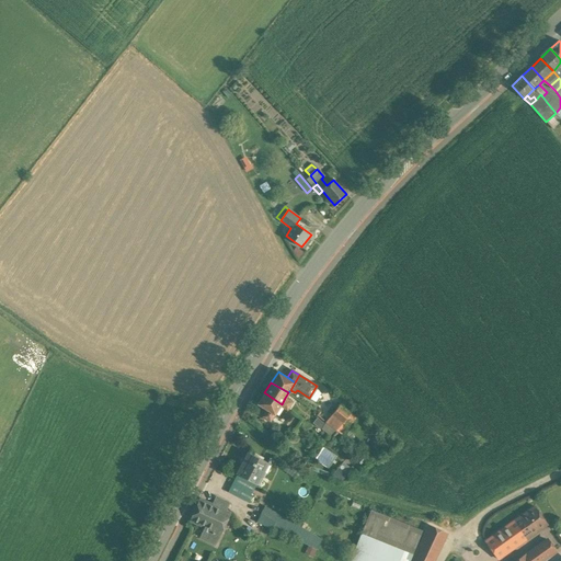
[(321,393),(316,387),(309,398),(316,402),(321,393)]
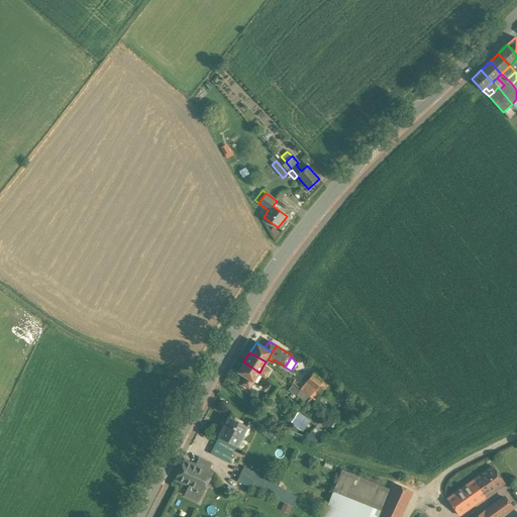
[(260,373),(243,362),(237,372),(245,378),(252,382),(253,382),(259,374),(260,373)]
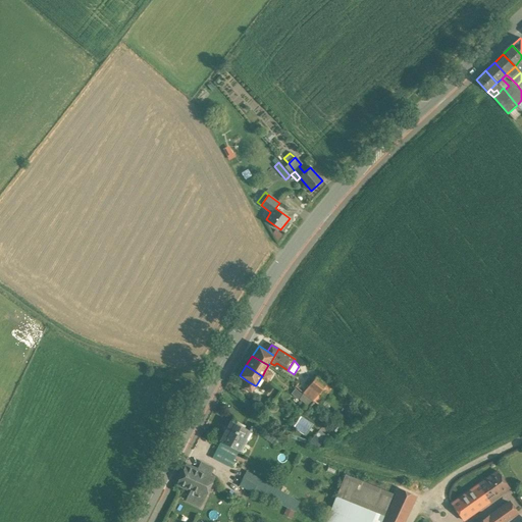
[(272,374),(265,370),(262,376),(261,377),(267,381),(272,374)]
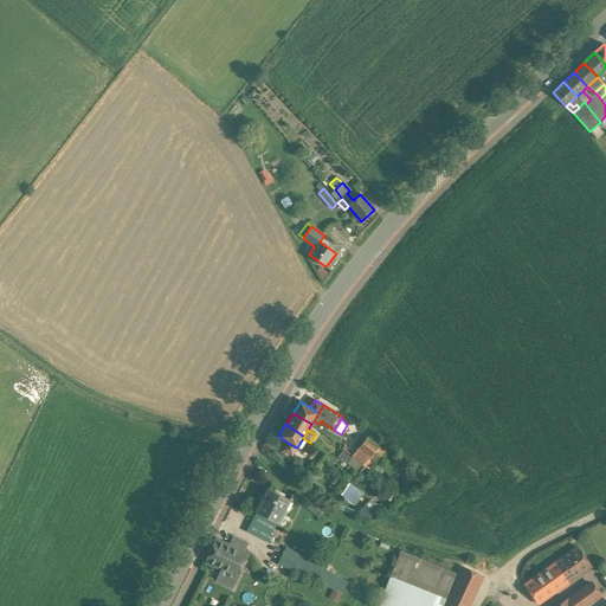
[(367,437),(352,456),(353,457),(363,465),(379,446),(367,437)]
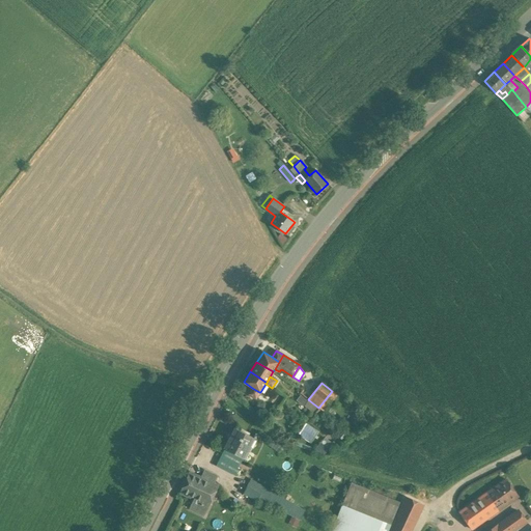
[(259,392),(252,388),(248,394),(255,398),(259,392)]
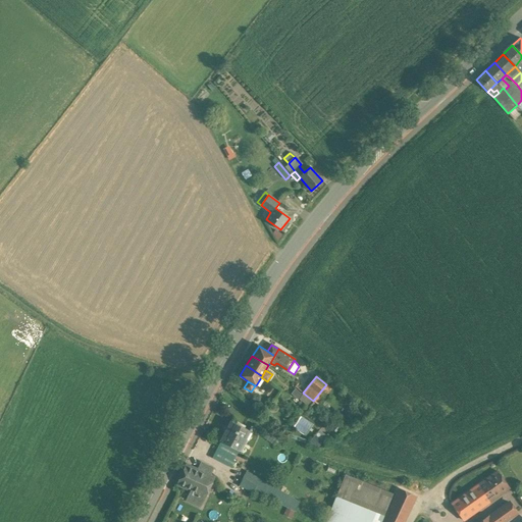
[(332,389),(326,384),(313,401),(313,402),(317,405),(322,400),(324,399),(327,396),(328,396),(332,389)]
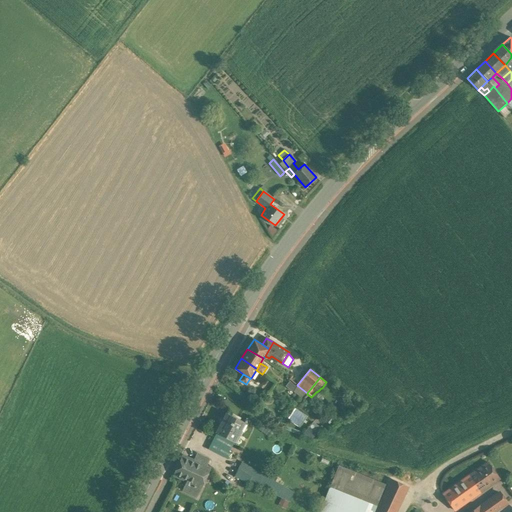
[(307,393),(298,386),(293,392),(303,399),(307,394),(307,393)]
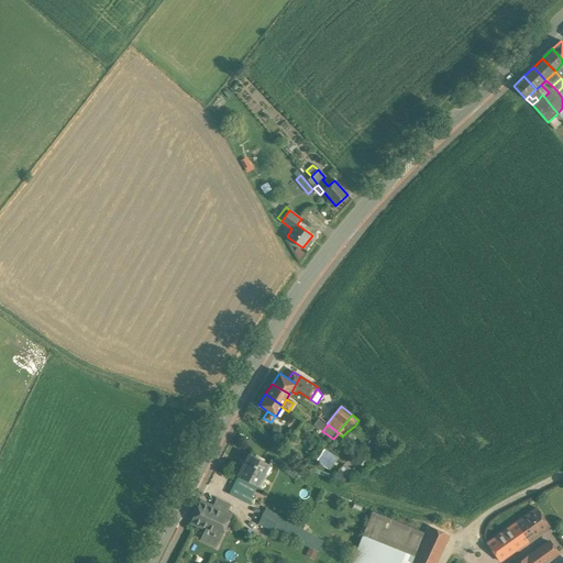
[(268,464),(250,454),(238,475),(255,485),(257,486),(257,484),(255,483),(265,463),(268,465),(268,464)]
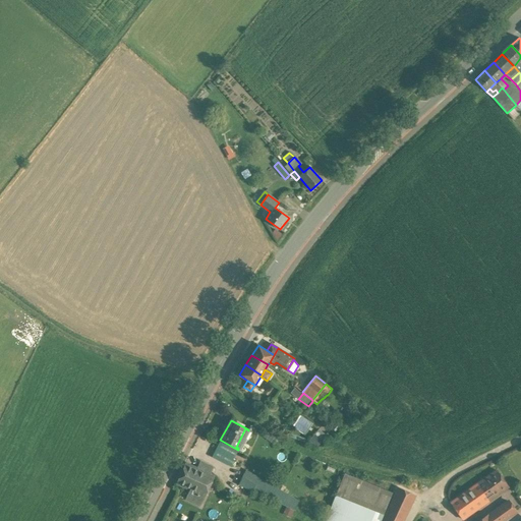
[(251,430),(248,429),(248,430),(245,428),(236,447),(238,448),(238,450),(241,451),(251,430)]
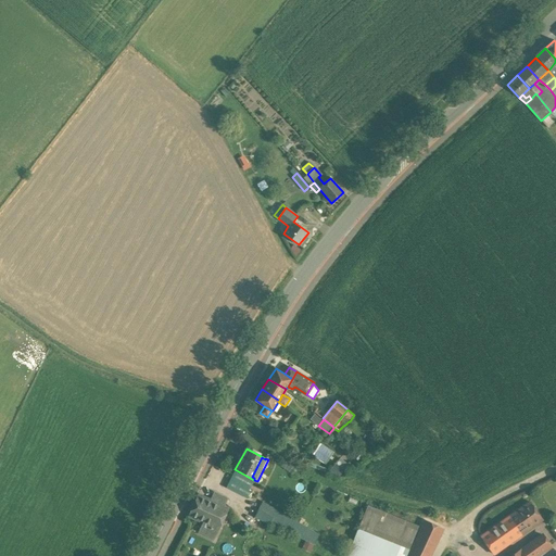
[(332,469),(339,475),(348,465),(340,459),(332,469)]
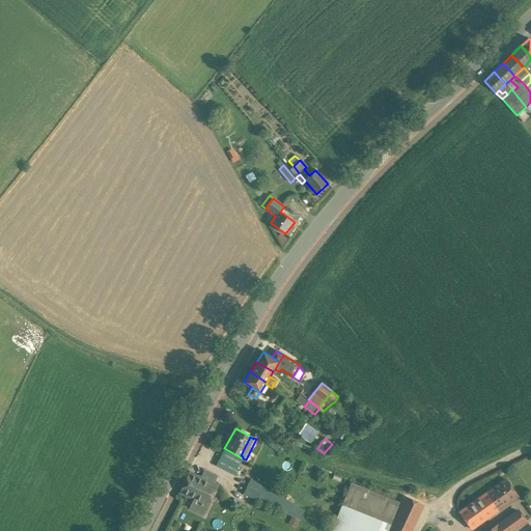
[(241,457),(224,448),(216,466),(235,476),(240,468),(236,467),(241,457)]
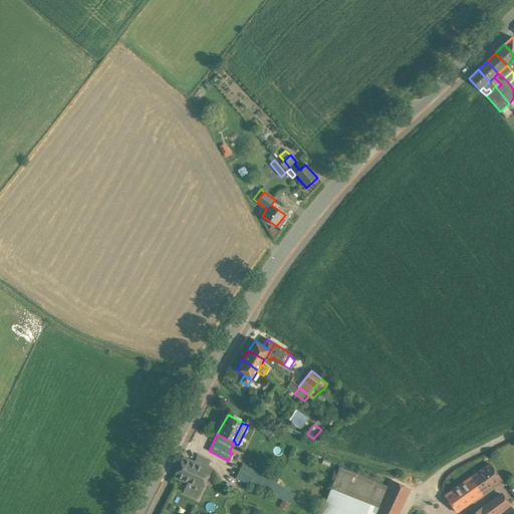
[(198,455),(194,461),(207,467),(210,461),(198,455)]
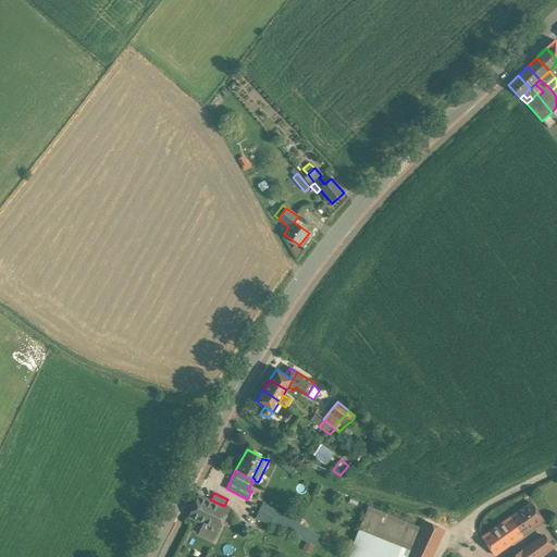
[(210,499),(199,494),(187,517),(202,523),(219,531),(229,508),(224,506),(210,499)]
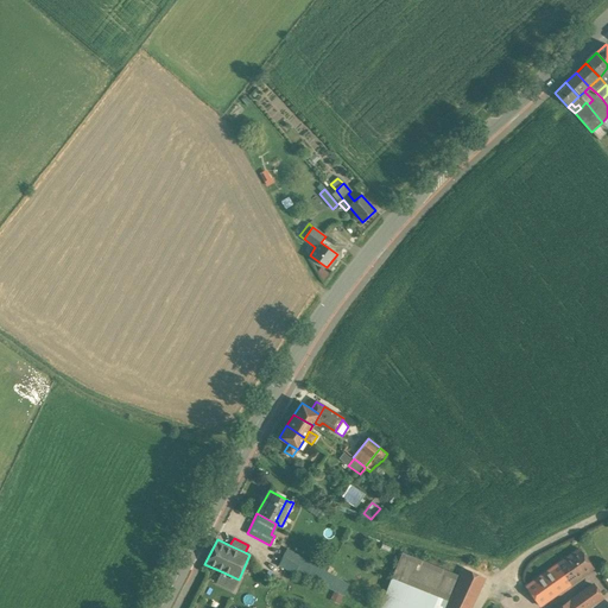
[(335,577),(286,549),(278,565),(329,589),(335,577)]
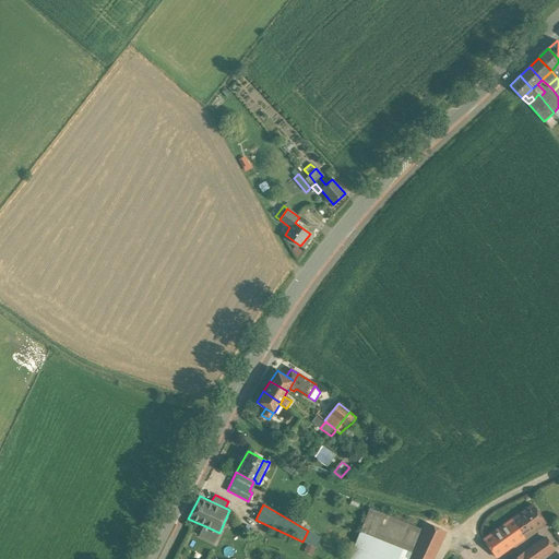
[(533,504),(518,515),(530,533),(545,522),(533,504)]
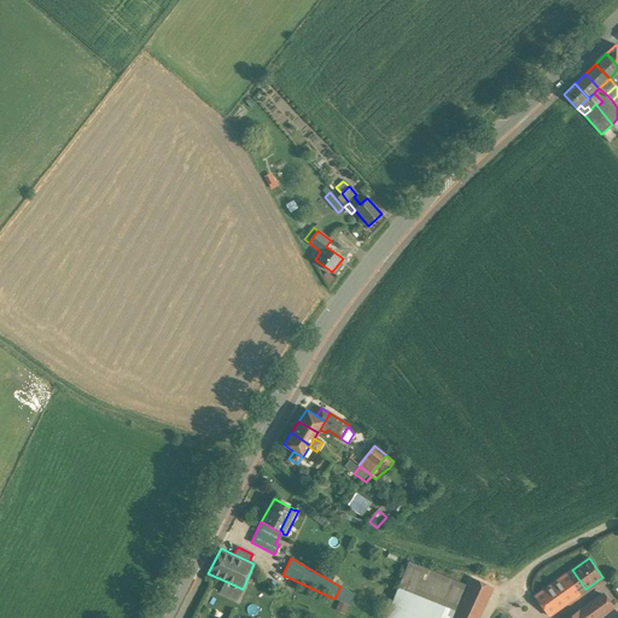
[(465,586),(408,563),(398,587),(455,610),(465,586)]
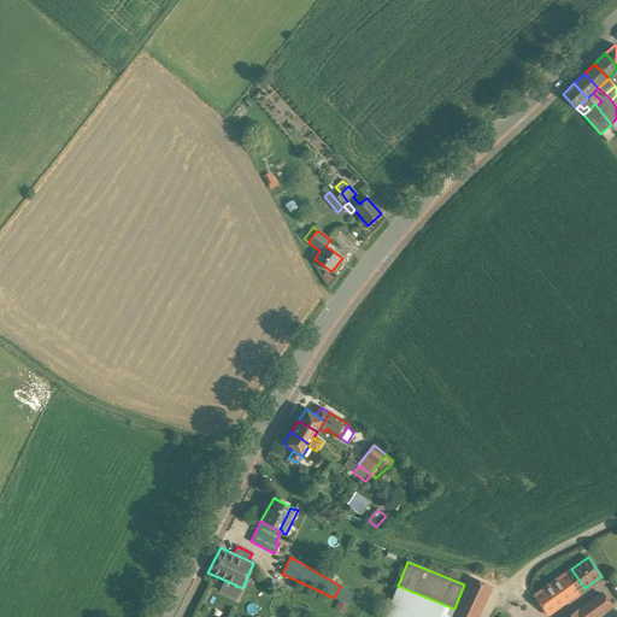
[(542,616),(585,588),(571,569),(523,603),(533,616),(542,616)]
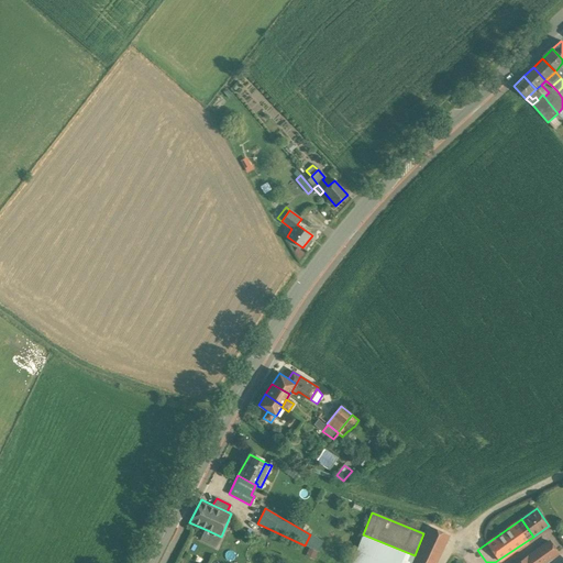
[(221,537),(205,529),(200,539),(217,547),(221,537)]
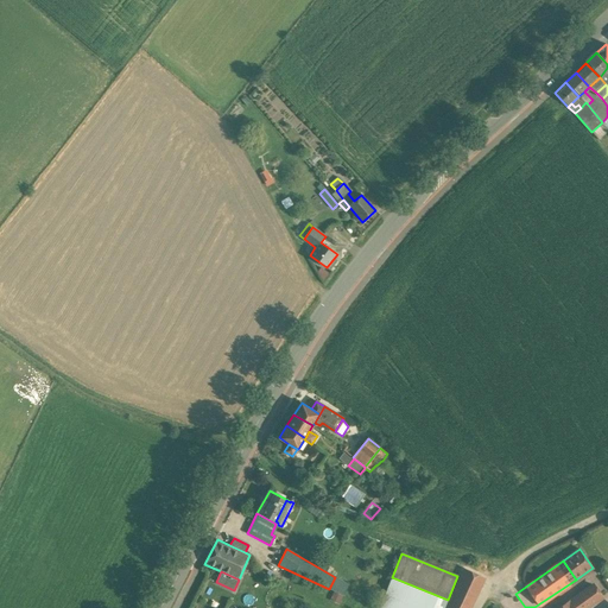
[(551,607),(590,607),(605,600),(593,581),(551,607)]
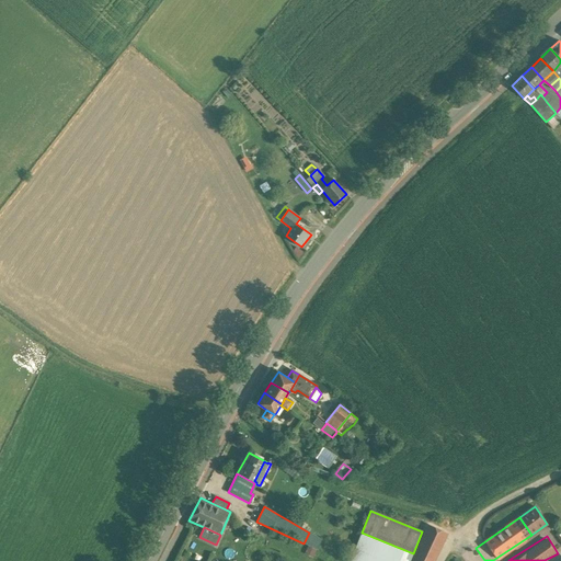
[(308,547),(305,552),(312,556),(316,550),(308,547)]
